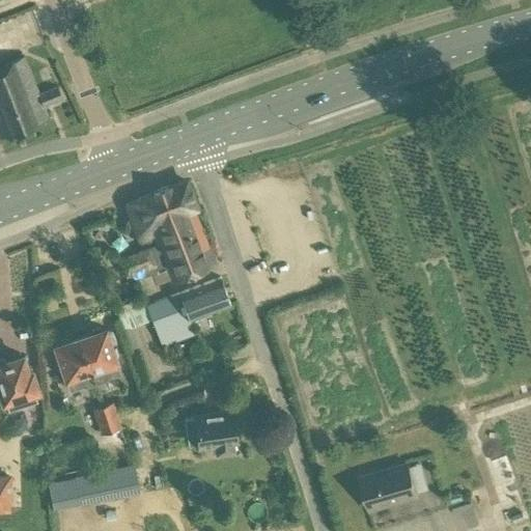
[(43,105),(61,98),(56,87),(38,93),(23,56),(0,64),(0,135),(47,116),(43,105)]
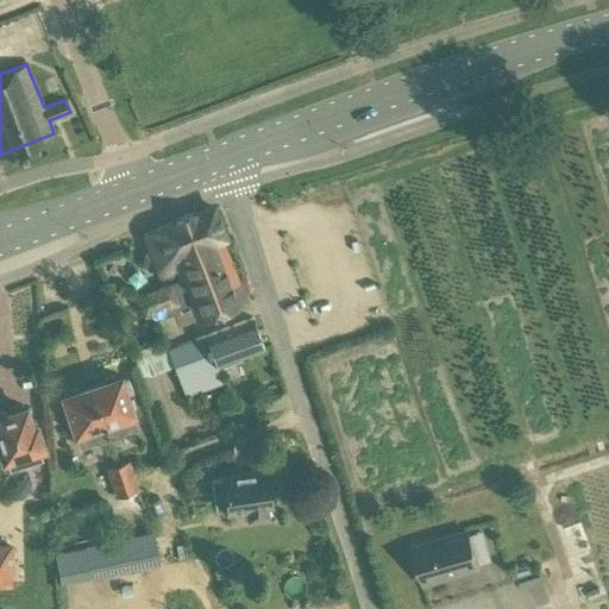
[(189,306),(195,322),(246,302),(221,237),(224,237),(213,207),(194,214),(194,213),(175,220),(175,221),(157,228),(157,230),(144,236),(159,276),(175,269),(180,280),(189,306)]
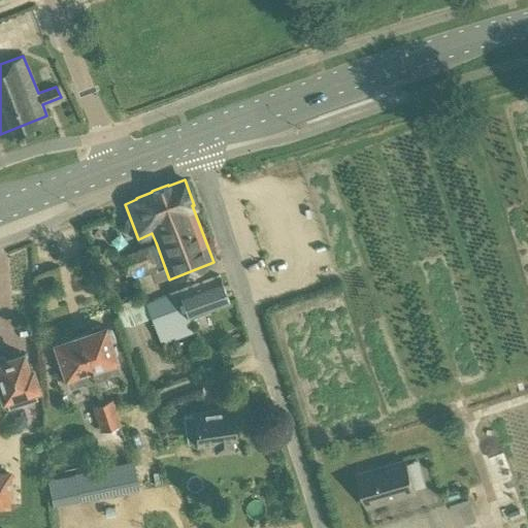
[(164,265),(156,242),(118,256),(125,274),(130,272),(133,278),(157,269),(155,266),(164,265)]
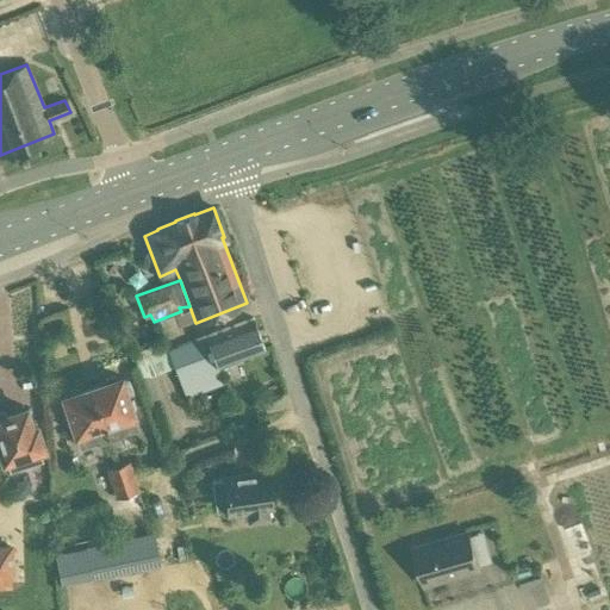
[(179,307),(181,311),(156,322),(162,341),(184,332),(181,327),(192,322),(193,325),(197,323),(195,323),(190,306),(179,307)]
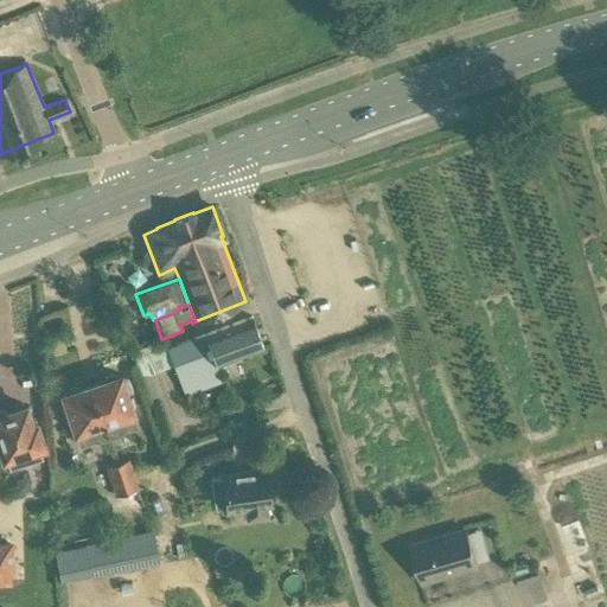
[(262,347),(251,317),(168,347),(186,393),(221,379),(215,365),(262,347)]
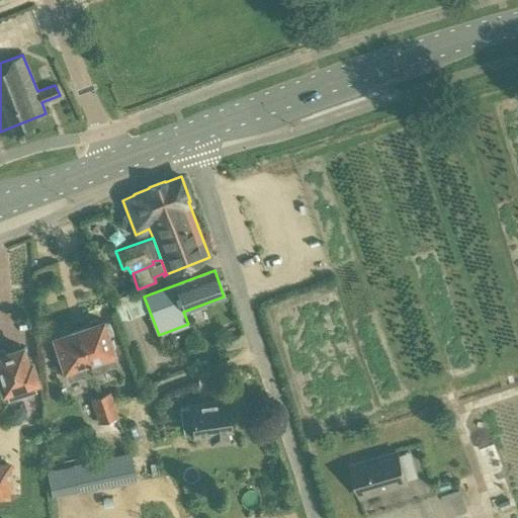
[(144,296),(141,288),(111,300),(120,322),(149,312),(144,296)]
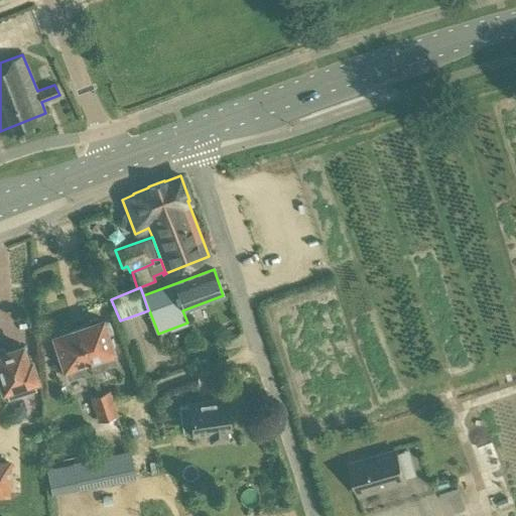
[(102,318),(78,327),(93,372),(103,369),(102,367),(115,363),(111,352),(113,351),(102,318)]
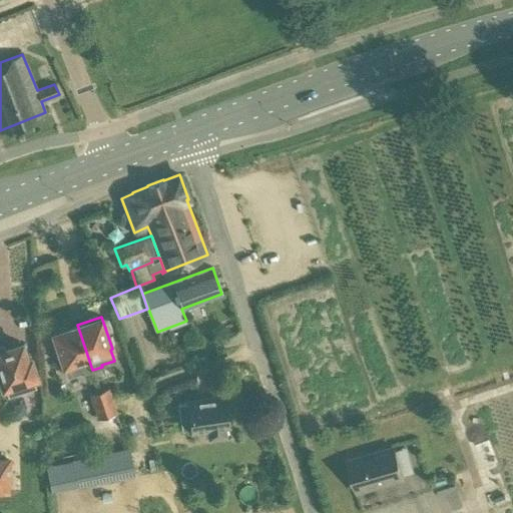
[(92,370),(77,325),(52,334),(63,365),(64,365),(67,376),(80,372),(80,374),(92,370)]
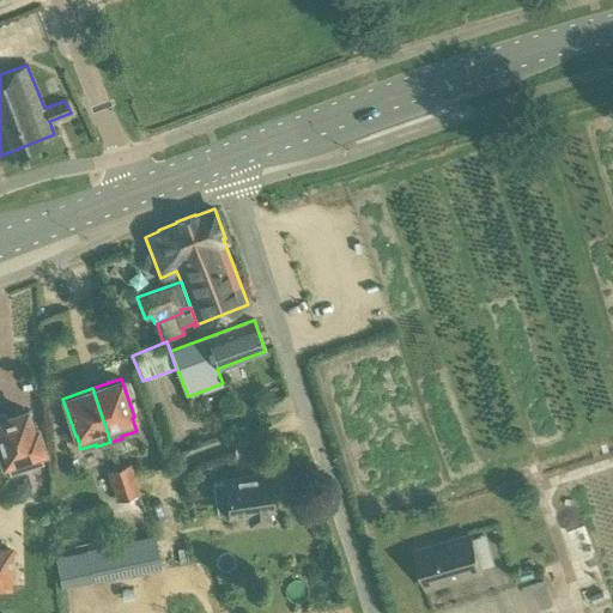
[(32,429),(26,410),(0,417),(0,453),(4,462),(5,462),(8,473),(43,462),(40,450),(44,449),(37,428),(32,429)]
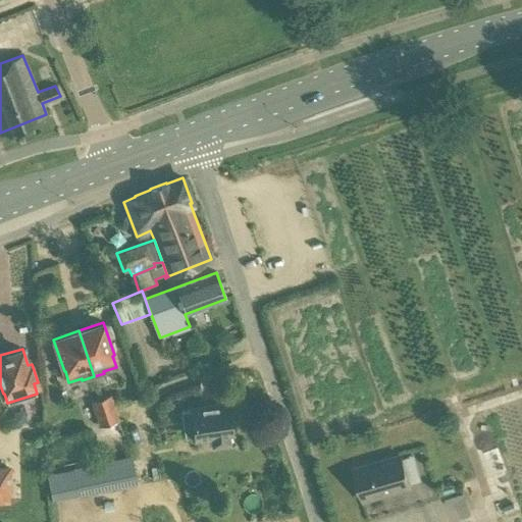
[(94,440),(122,431),(119,419),(111,395),(90,402),(91,405),(84,408),(87,418),(90,418),(92,427),(90,427),(94,440)]
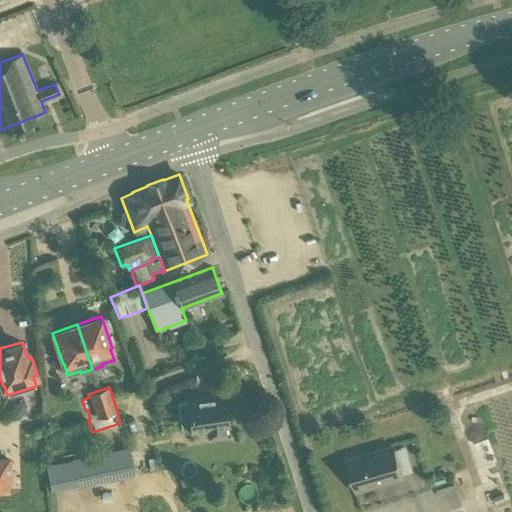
[(227,424),(222,398),(189,402),(189,403),(178,404),(180,428),(191,427),(192,429),(209,427),(210,436),(224,434),(223,424),(227,424)]
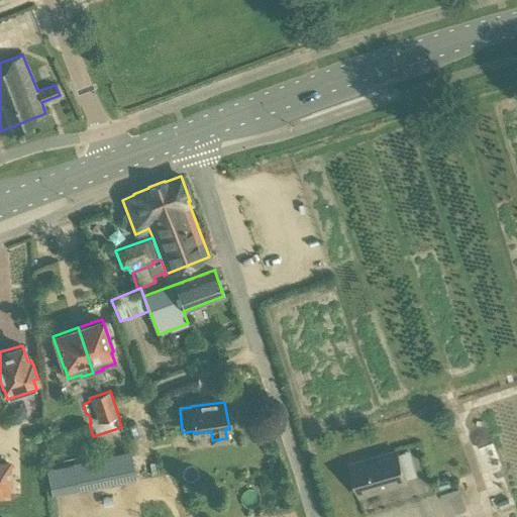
[(396,450),(350,463),(359,496),(406,483),(396,450)]
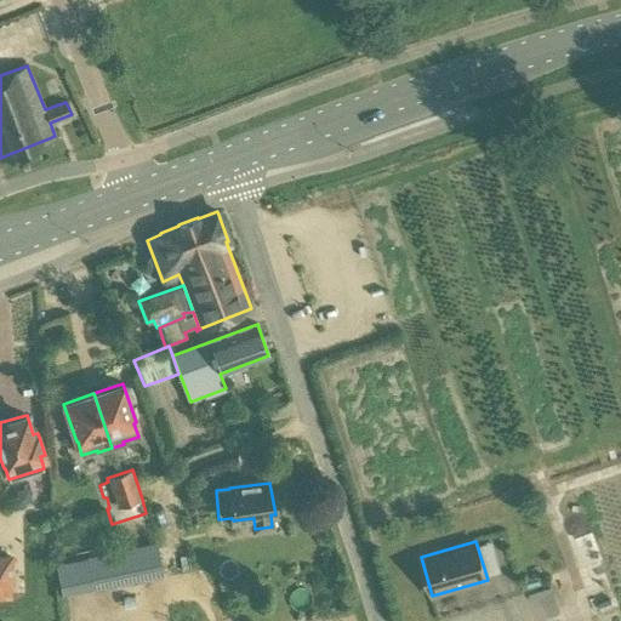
[(87,558),(95,590),(164,575),(157,543),(87,558)]
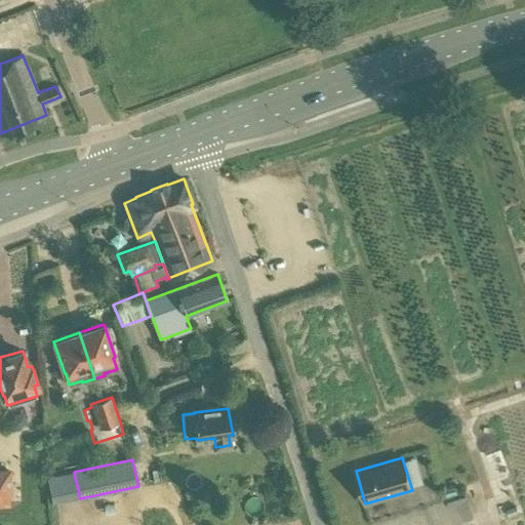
[(11,469),(0,468),(0,495),(12,495),(11,469)]
